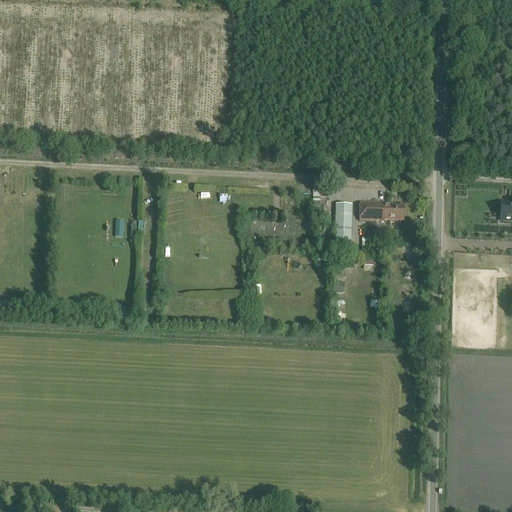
[(404,206),(390,206),(390,204),(360,203),(359,222),(384,223),(384,221),(403,221),(404,206)]
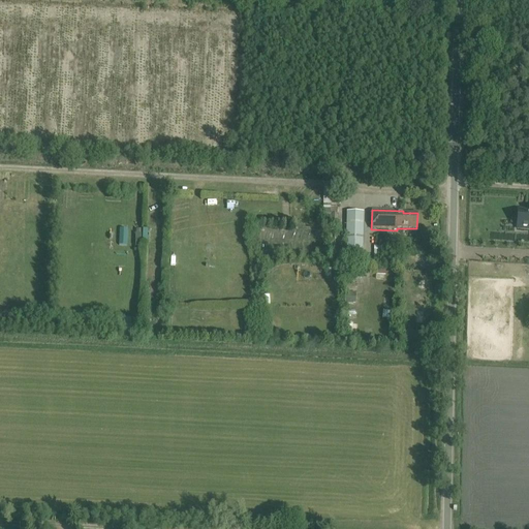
[(528,211),(518,211),(517,228),(528,229),(528,211)]
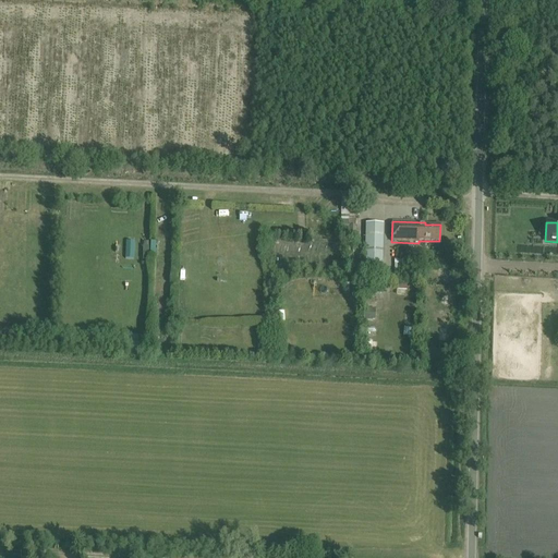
[(383,259),(384,249),(384,225),(370,223),(366,264),(365,278),(380,278),(381,265),(381,259),(383,259)]
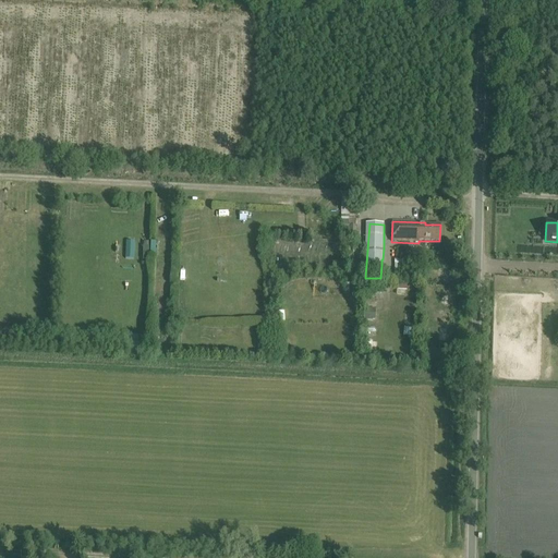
[(397,295),(405,296),(407,283),(397,282),(397,295)]
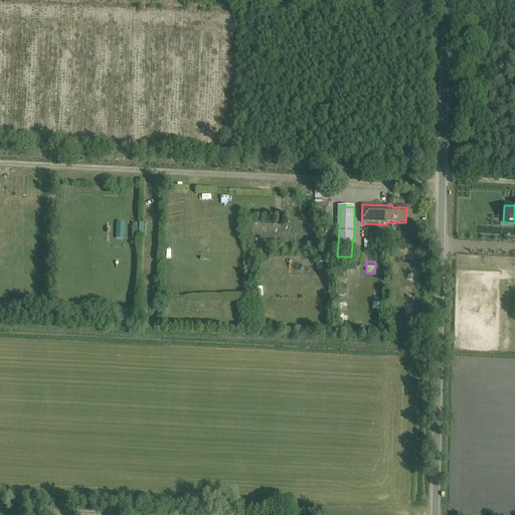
[(337,303),(338,312),(348,312),(347,302),(337,303)]
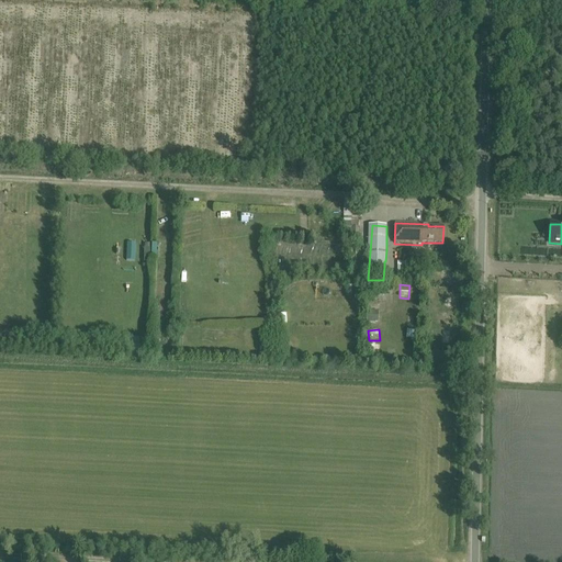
[(371,351),(373,359),(381,357),(379,349),(371,351)]
